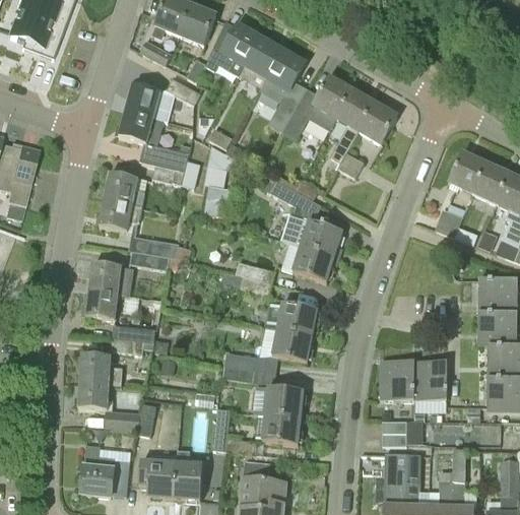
[(22,0),(11,31),(44,44),(41,50),(55,55),(74,0),(22,0)]
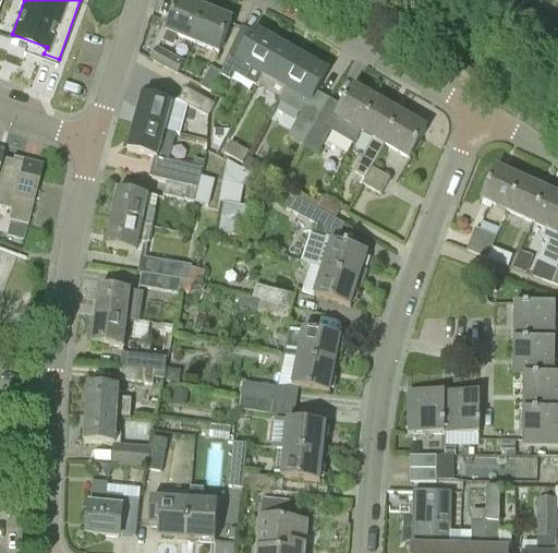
[(193,38),(205,7),(190,0),(178,0),(167,27),(164,38),(176,43),(179,33),(193,38)]
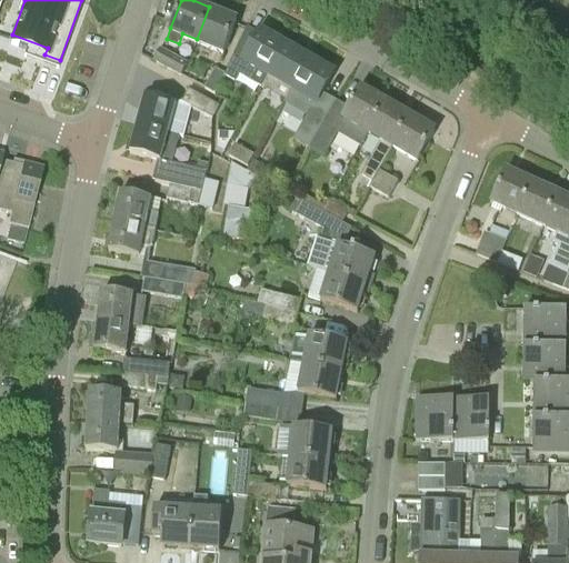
[(223,50),(228,38),(236,18),(209,7),(197,39),(223,50)]
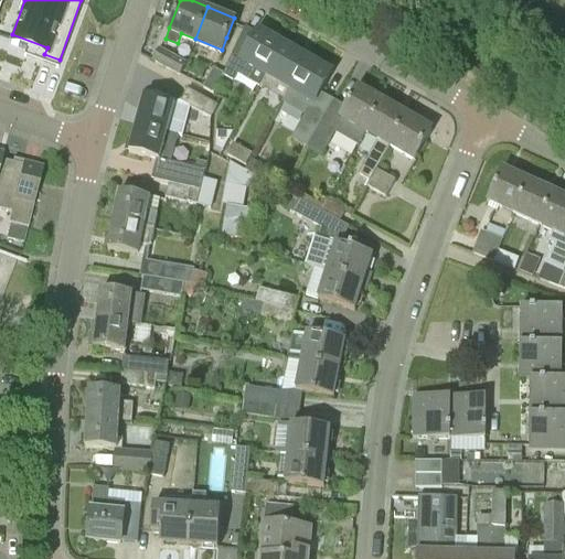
[(259,83),(283,42),(258,29),(257,31),(245,23),(224,71),(223,73),(233,78),(237,71),(259,83)]
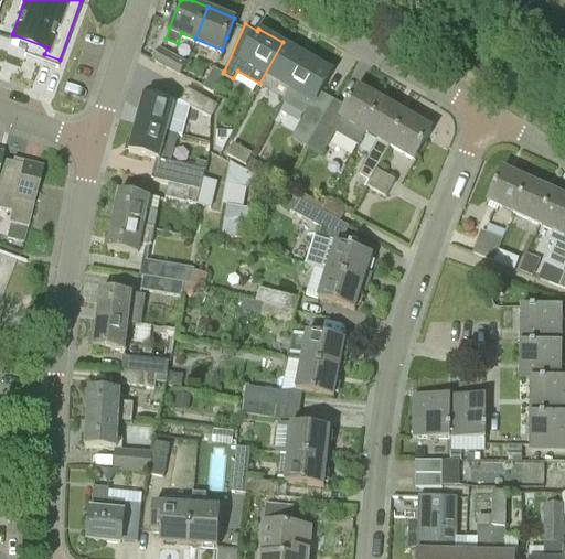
[(284,97),(308,56),(283,42),(259,83),(284,97)]
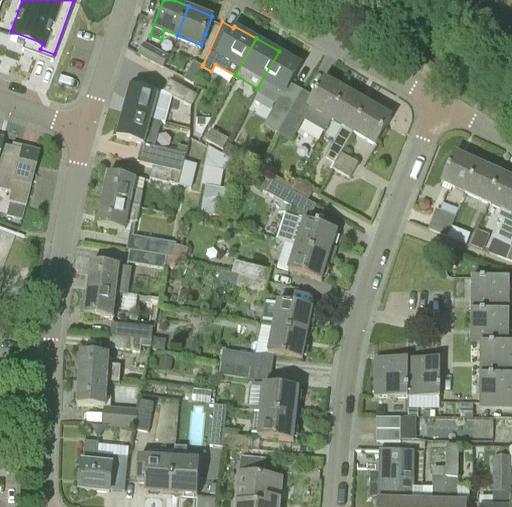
[(145,41),(138,52),(163,66),(169,55),(145,41)]
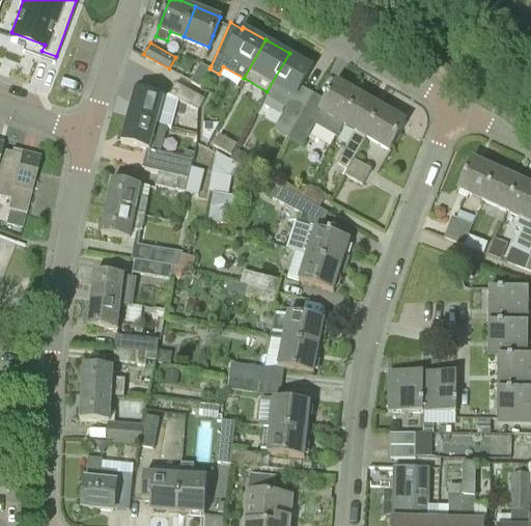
[(314,91),(301,84),(311,65),(289,53),(267,91),(266,93),(287,105),(274,127),(288,135),(314,91)]
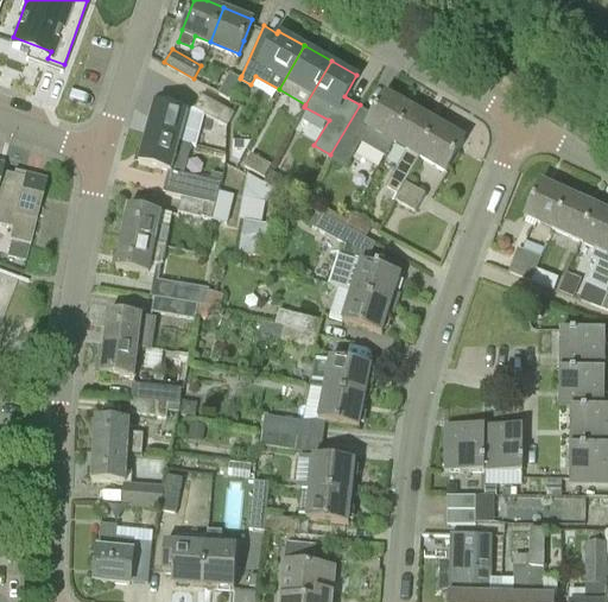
[(241,76),(240,76),(229,70),(219,92),(230,97),(240,78),(241,76)]
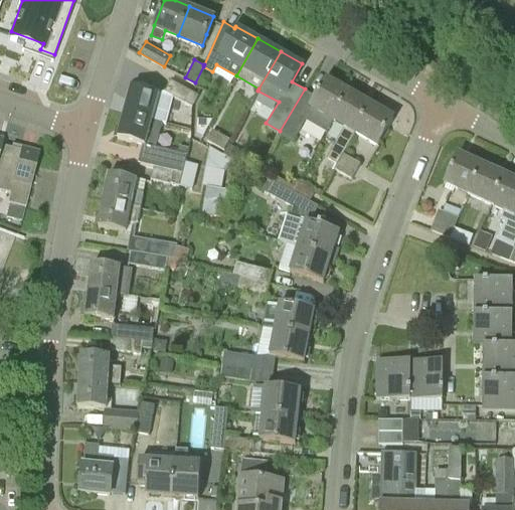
[(334,119),(350,91),(327,77),(317,95),(305,89),(280,131),(294,139),(306,118),(326,130),(333,118),(334,119)]
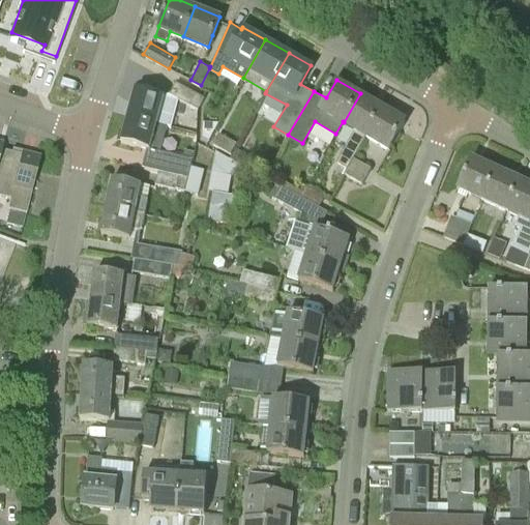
[(198,109),(205,96),(177,82),(171,92),(166,95),(136,87),(135,89),(136,89),(128,113),(171,125),(179,98),(198,109)]
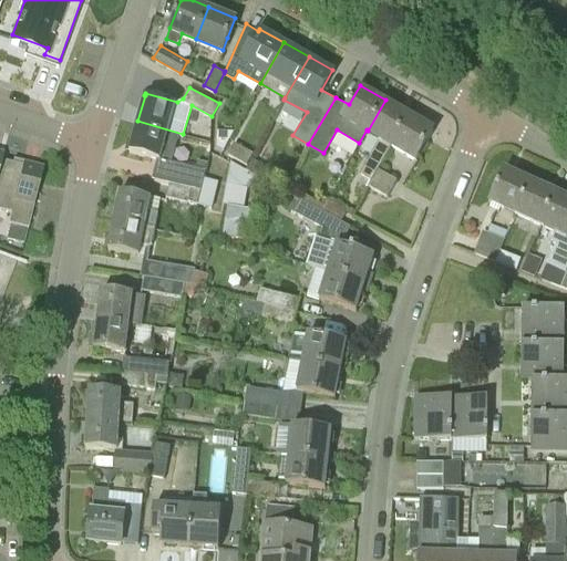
[(392,144),(410,114),(385,100),(368,131),(379,136),(360,170),(371,177),(378,167),(391,143),(392,144)]
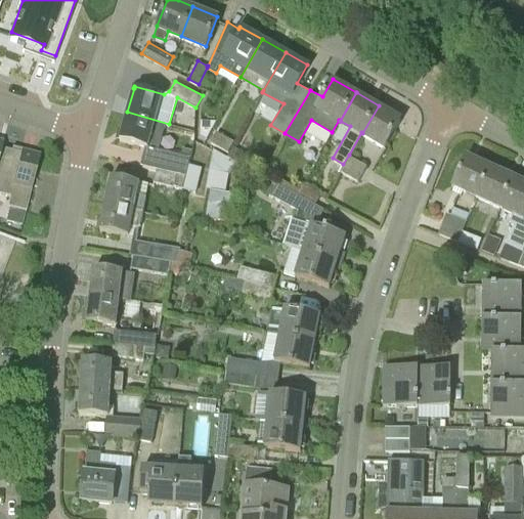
[(362,133),(366,135),(384,145),(400,118),(379,105),(362,133)]
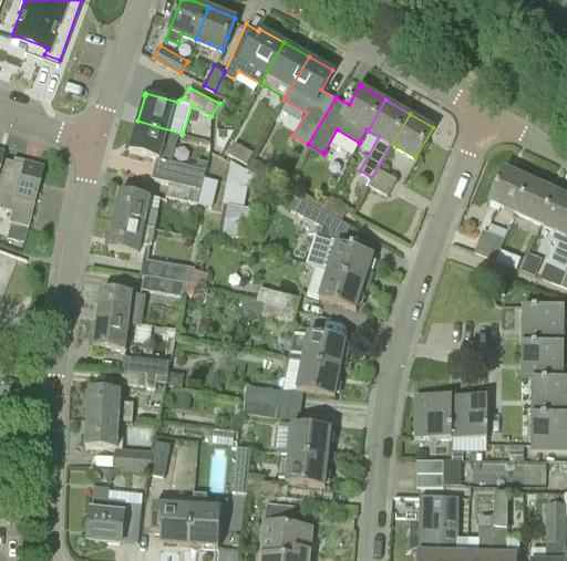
[(183,134),(137,121),(130,147),(130,149),(151,155),(161,157),(155,178),(169,182),(189,186),(203,189),(205,174),(206,169),(172,159),(178,133),(183,134)]
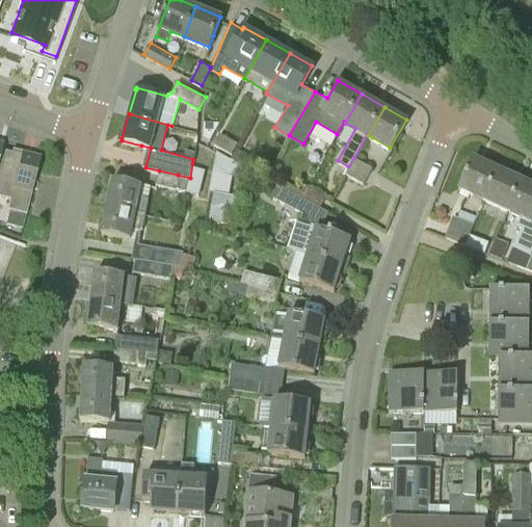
[(219,132),(213,143),(230,153),(236,142),(219,132)]
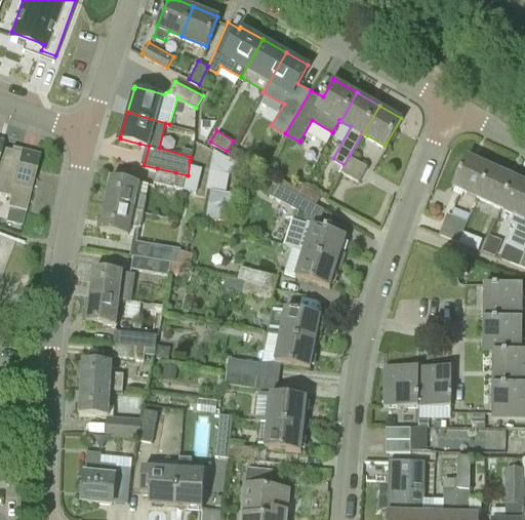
[(0,192),(9,194),(7,204),(26,209),(39,153),(21,148),(21,151),(1,146),(0,149),(0,192)]
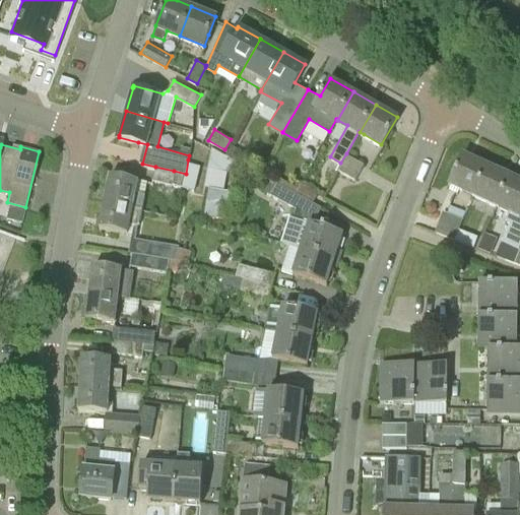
[(238,161),(225,154),(212,145),(209,163),(208,167),(228,171),(232,166),(238,161)]
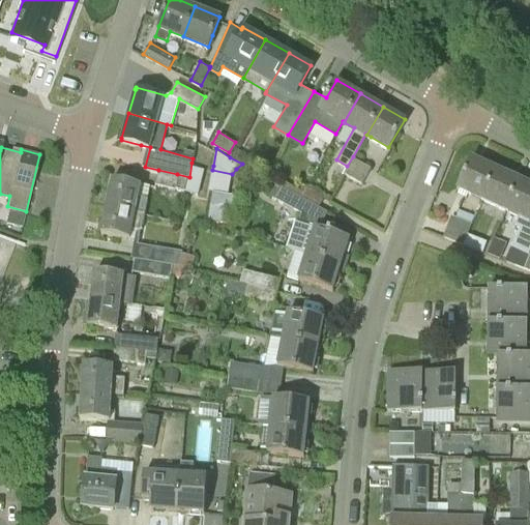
[(353,156),(347,166),(344,172),(361,182),(371,167),(353,156)]
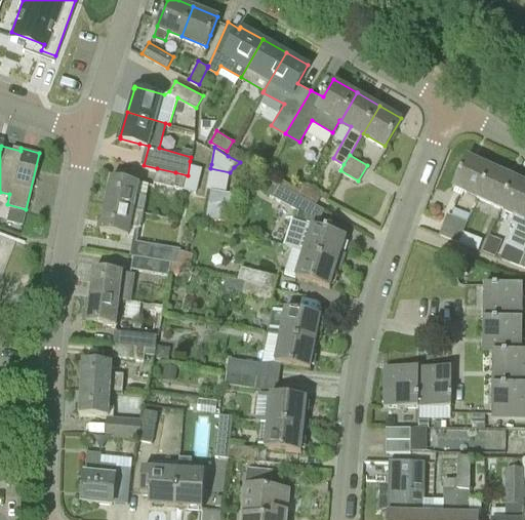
[(478,196),(493,167),(468,156),(454,185),(478,196)]
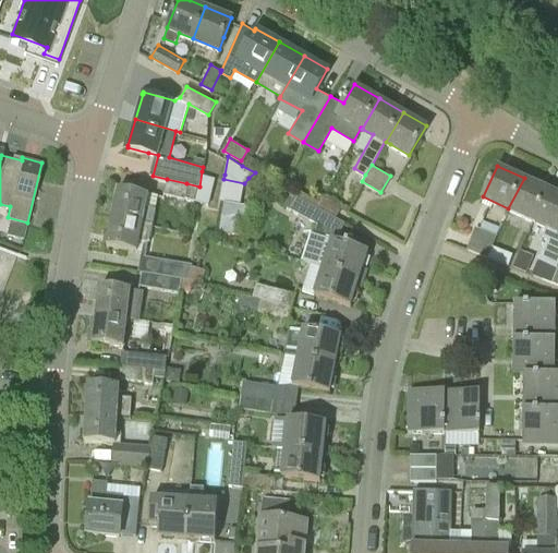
[(202,171),(199,187),(197,200),(208,203),(216,176),(202,171)]
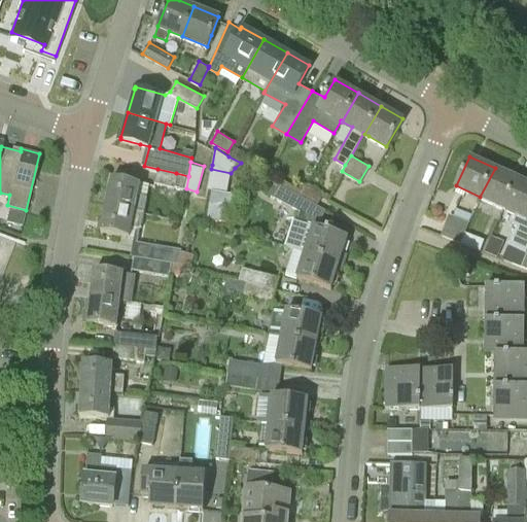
[(504,207),(518,178),(495,168),(480,197),(504,207)]
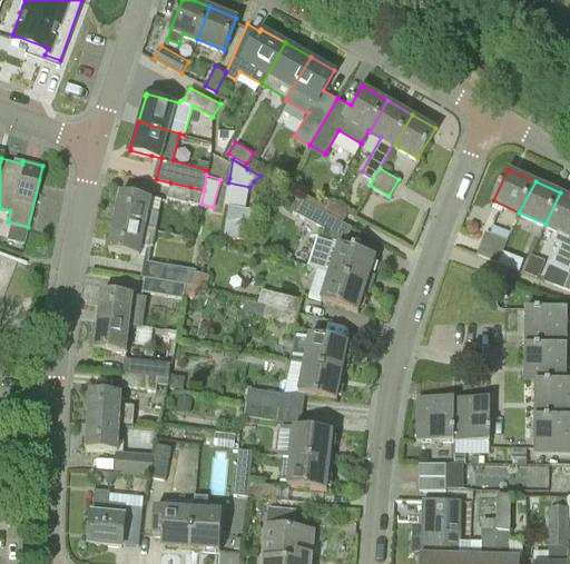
[(167,196),(188,200),(190,187),(170,182),(167,196)]
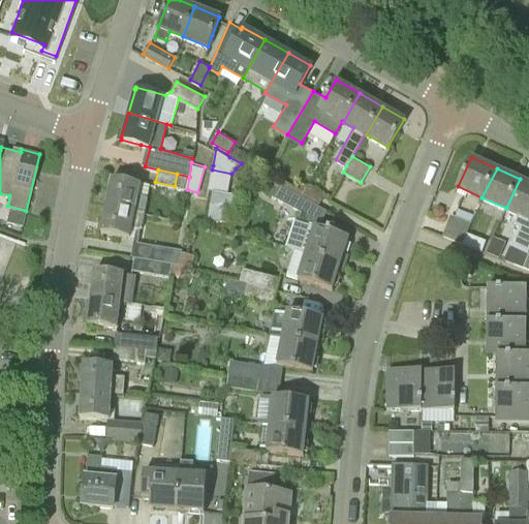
[(208,188),(227,192),(231,174),(212,170),(208,188)]
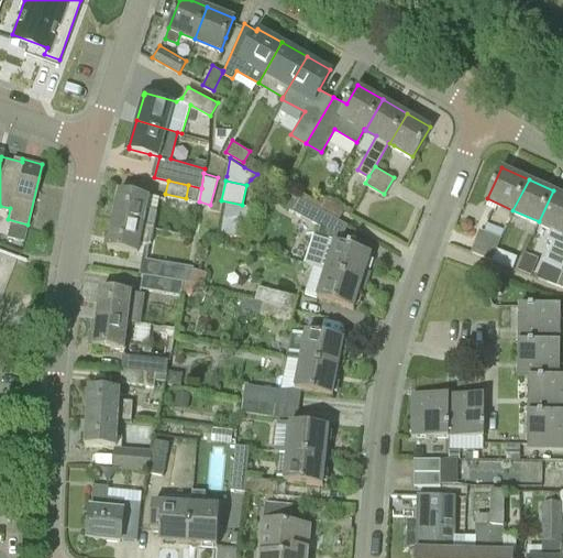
[(188,185),(186,198),(199,201),(201,188),(188,185)]
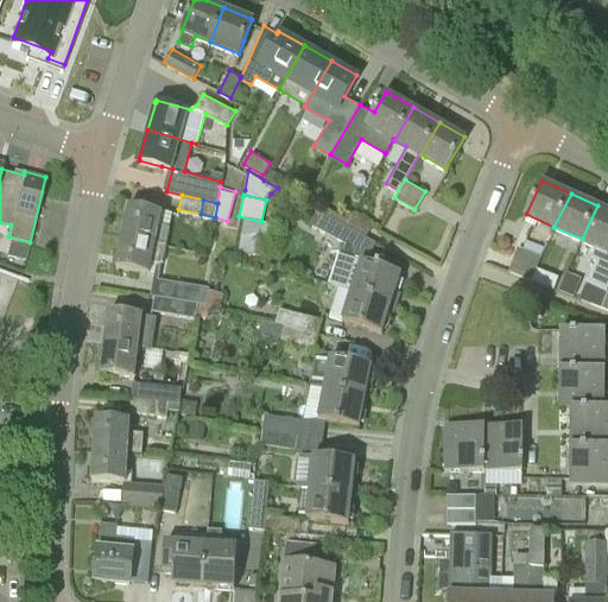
[(160,210),(152,208),(128,203),(122,234),(165,244),(170,225),(158,223),(160,210)]
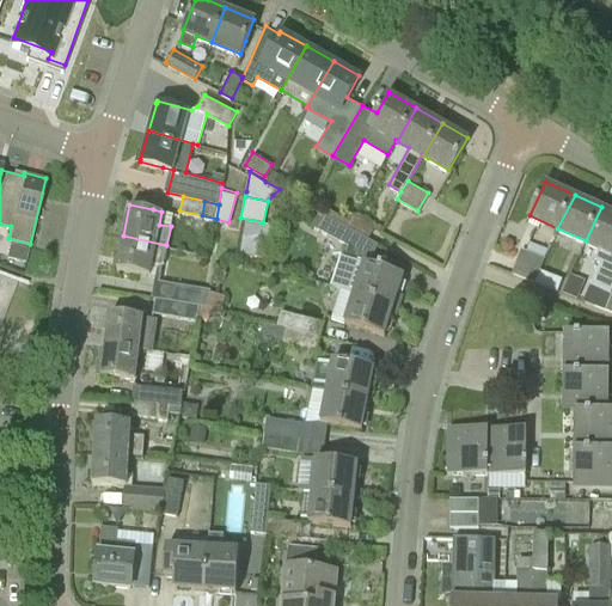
[(611,283),(611,212),(601,207),(586,240),(601,248),(597,258),(601,261),(585,298),(606,306),(611,289),(611,283),(611,285),(611,283)]
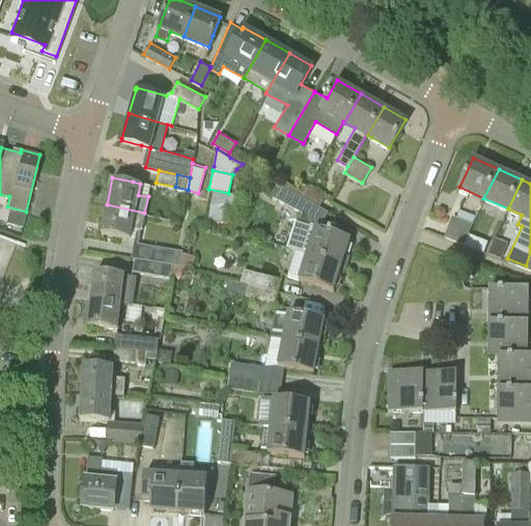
[(301,196),(282,186),(276,183),(270,194),(274,196),(302,212),(299,221),(295,220),(287,246),(290,247),(290,248),(295,249),(341,264),(350,238),(331,231),(332,229),(329,228),(329,230),(318,227),(327,210),(319,205),(301,196)]
